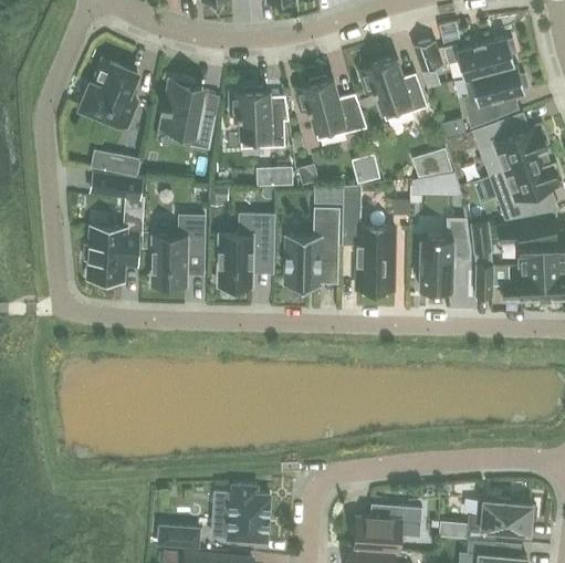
[(462,79),(516,64),(516,63),(513,64),(511,54),(515,53),(511,40),(508,41),(506,38),(457,51),(454,45),(443,49),(448,63),(458,61),(462,79)]
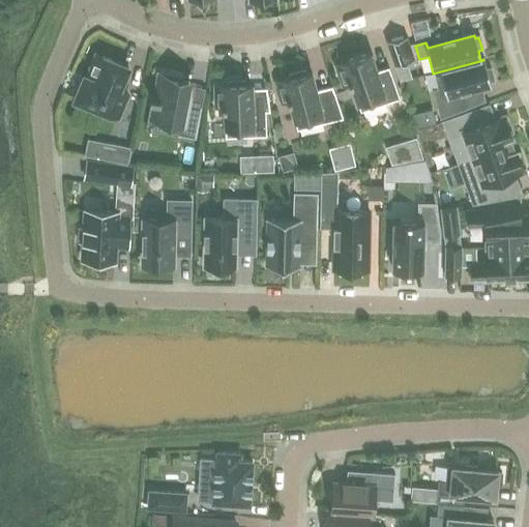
[(394,68),(414,61),(406,38),(386,42),(394,68)]
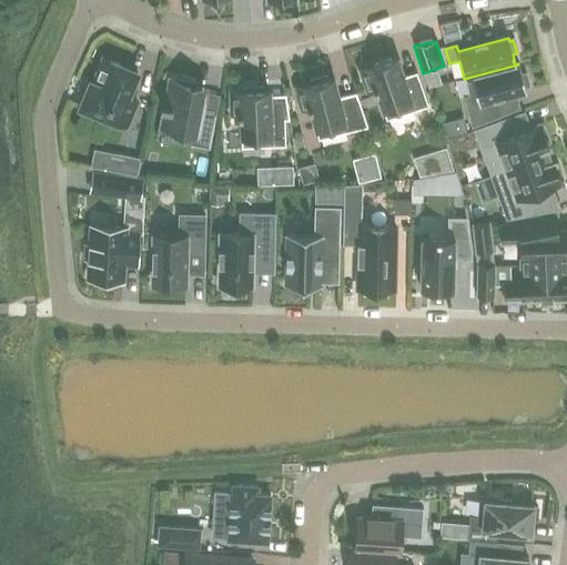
[(396,59),(360,71),(366,92),(373,90),(374,93),(376,92),(386,121),(427,108),(418,80),(405,84),(396,59)]
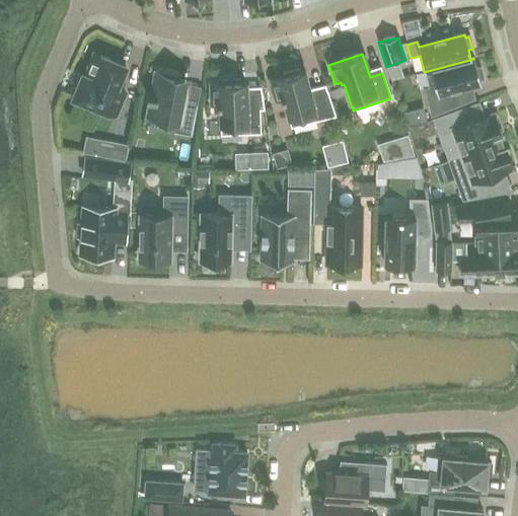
[(115,64),(93,56),(84,78),(81,77),(72,99),(115,116),(124,93),(116,90),(125,68),(122,67),(121,70),(114,67),(115,64)]
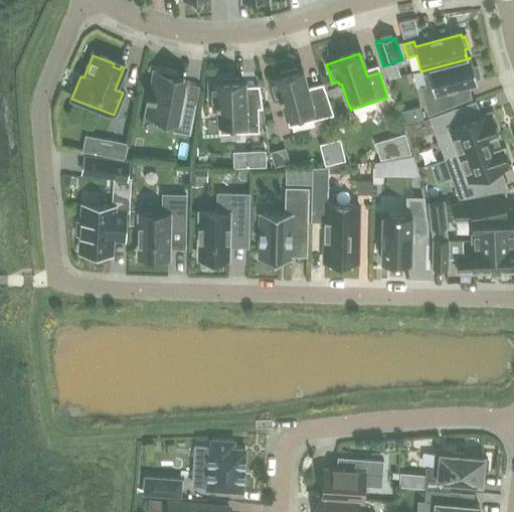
[(470,58),(420,71),(420,72),(421,72),(425,88),(420,90),(427,116),(452,107),(448,92),(477,83),(476,80),(480,79),(476,67),(473,68),(470,58)]
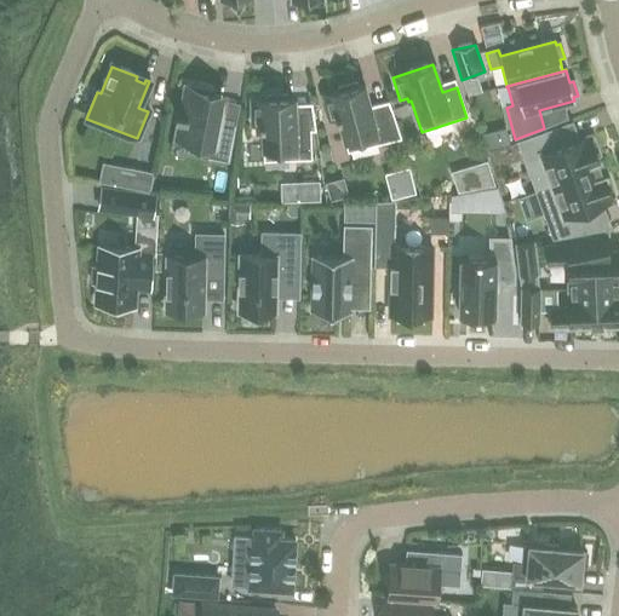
[(322,97),(328,121),(336,119),(336,122),(339,121),(348,154),(400,139),(390,110),(371,115),(364,87),(357,88),(356,84),(337,90),(338,93),(322,97)]
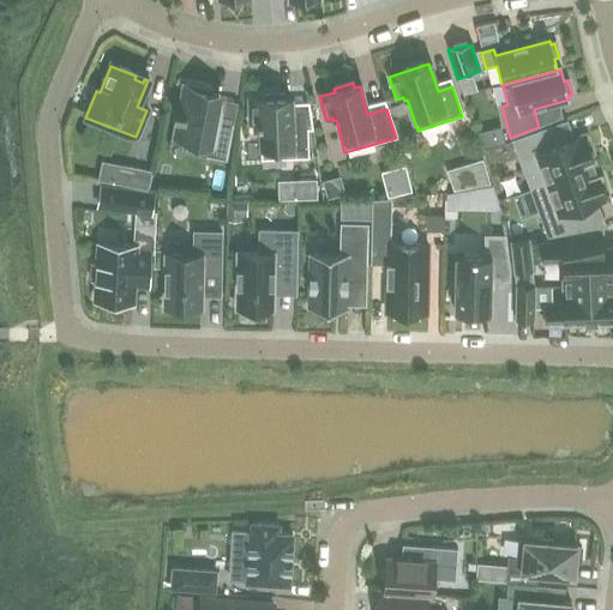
[(178,120),(175,140),(208,145),(205,159),(224,162),(230,127),(214,124),(218,98),(194,95),(196,91),(184,90),(179,116),(173,115),(172,119),(178,120)]
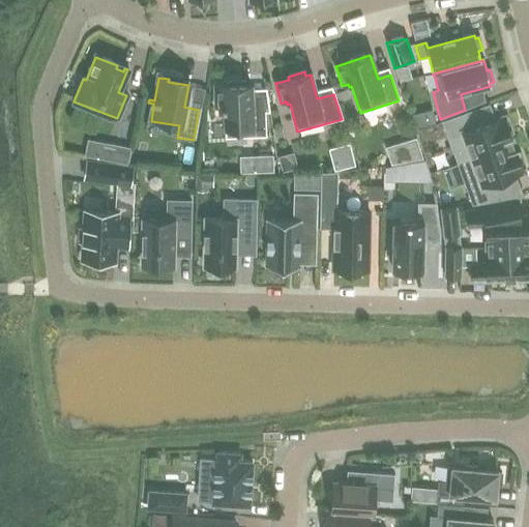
[(228,83),(228,86),(214,87),(215,108),(222,108),(222,110),(224,110),(225,138),(266,137),(265,110),(252,110),(251,85),(245,85),(245,82),(228,83)]
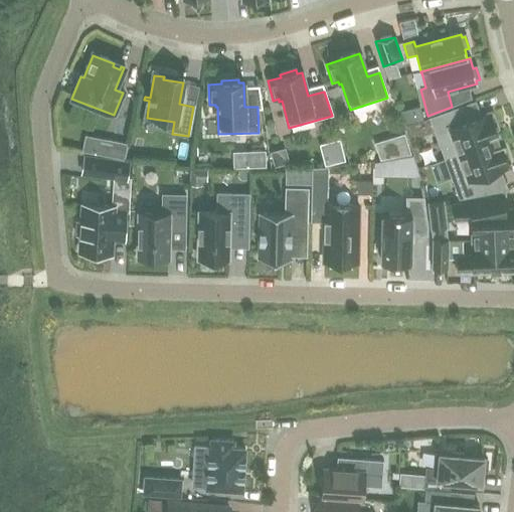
[(446,160),(497,141),(495,135),(497,134),(496,131),(498,130),(493,115),(490,116),(490,114),(460,125),(454,111),(431,120),(446,160)]
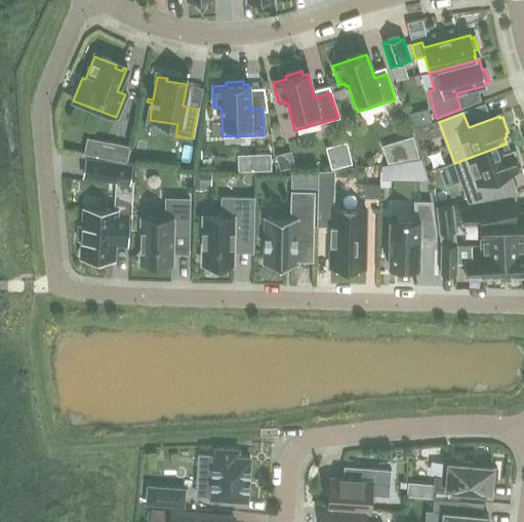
[(278,131),(270,133),(273,146),(282,144),(278,131)]
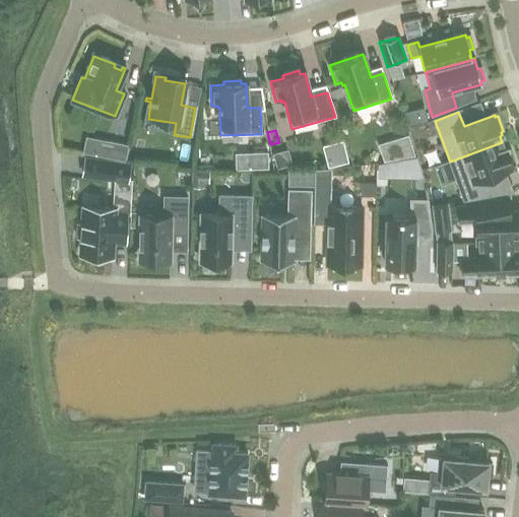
[(383,163),(414,156),(407,136),(378,146),(383,163)]
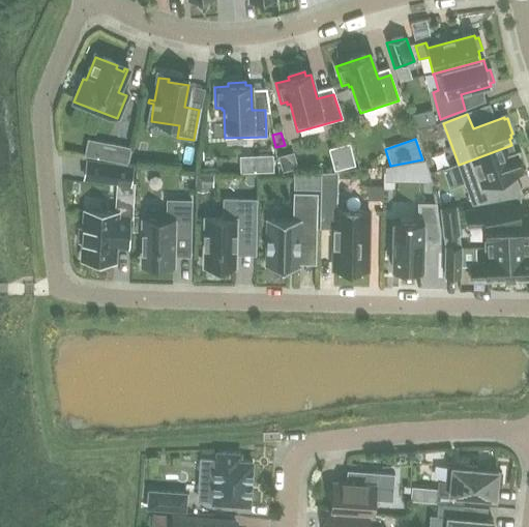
[(499,200),(493,183),(524,172),(523,170),(526,169),(520,153),(518,154),(517,151),(515,152),(511,145),(459,165),(473,205),(499,200)]
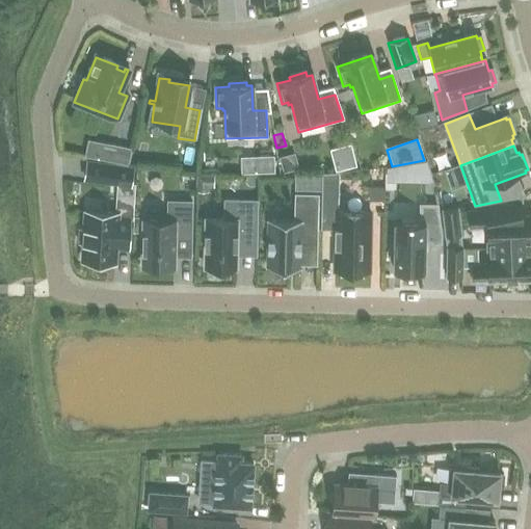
[(132,154),(87,147),(84,162),(129,170),(132,154)]
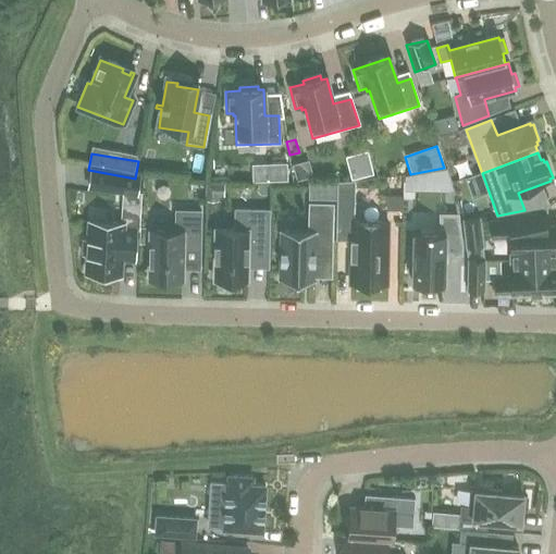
[(368,157),(346,162),(351,185),(373,181),(368,157)]
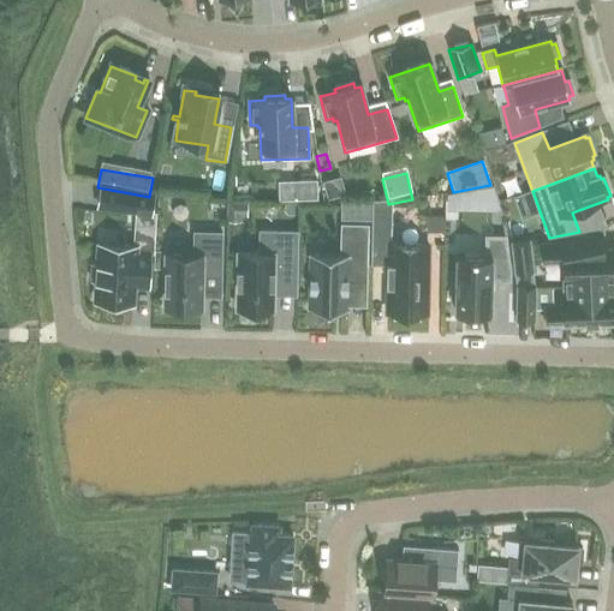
[(340,184),(323,189),(328,207),(346,202),(340,184)]
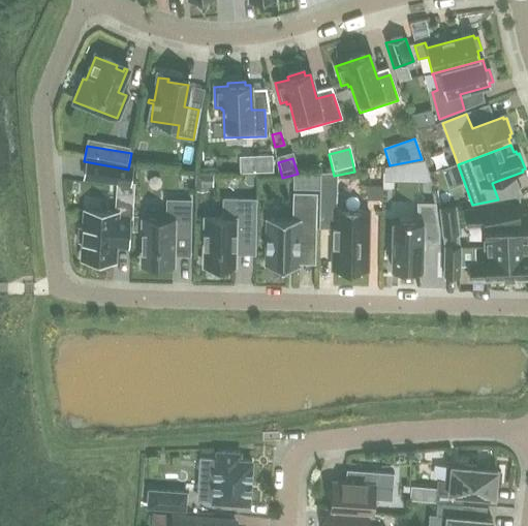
[(273,161),(239,162),(240,179),(273,178),(273,161)]
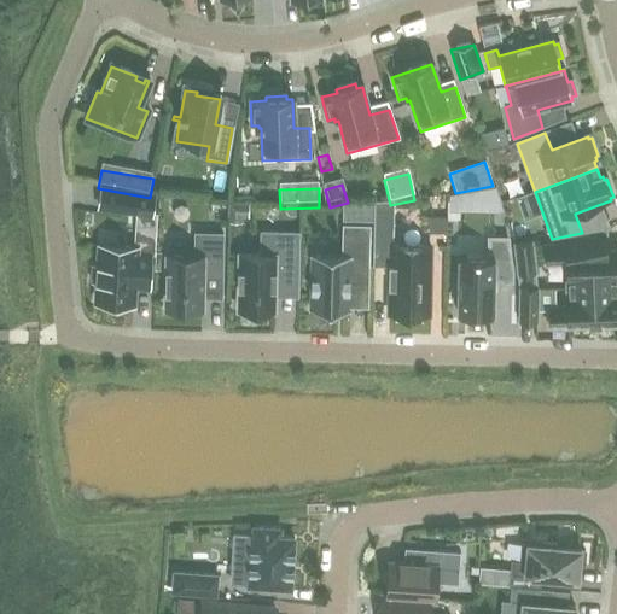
[(493,189),(481,191),(481,211),(498,211),(493,189)]
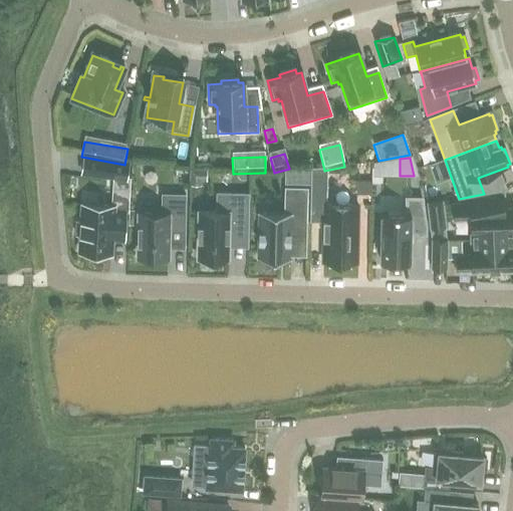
[(129,166),(83,161),(81,180),(113,185),(131,184),(129,166)]
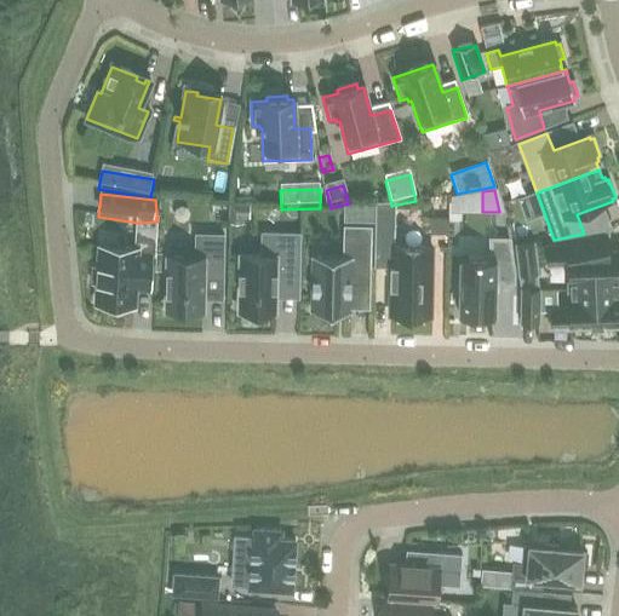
[(373,268),(390,269),(389,316),(396,316),(396,321),(422,321),(422,316),(429,316),(430,249),(393,248),(395,208),(376,211),(373,268)]
